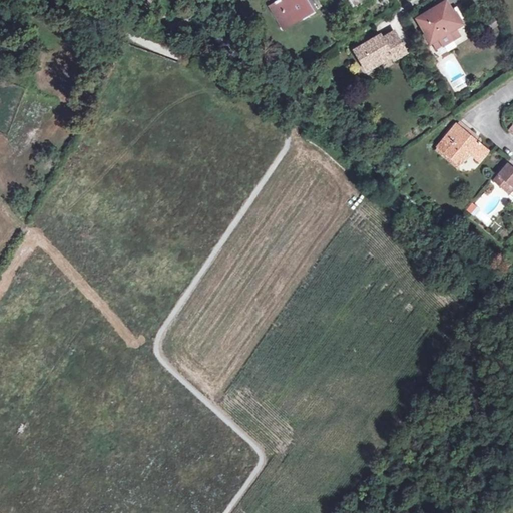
[(279,0),(271,6),(276,15),(275,15),(282,26),(300,16),(301,18),(317,9),(312,0),(279,0)]
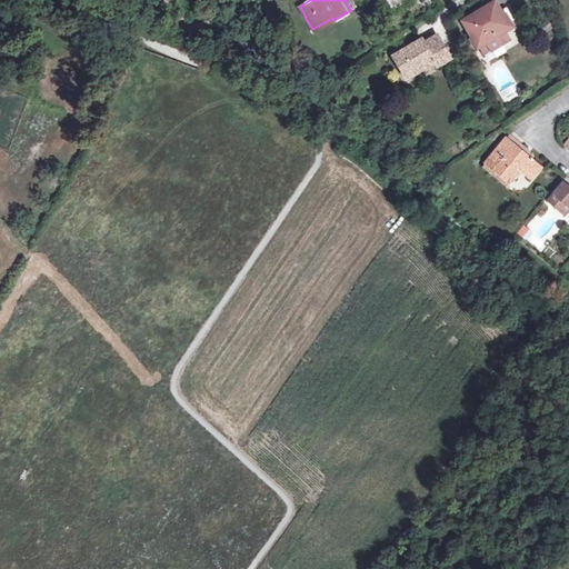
[(385,0),(391,10),(407,0),(385,0)]
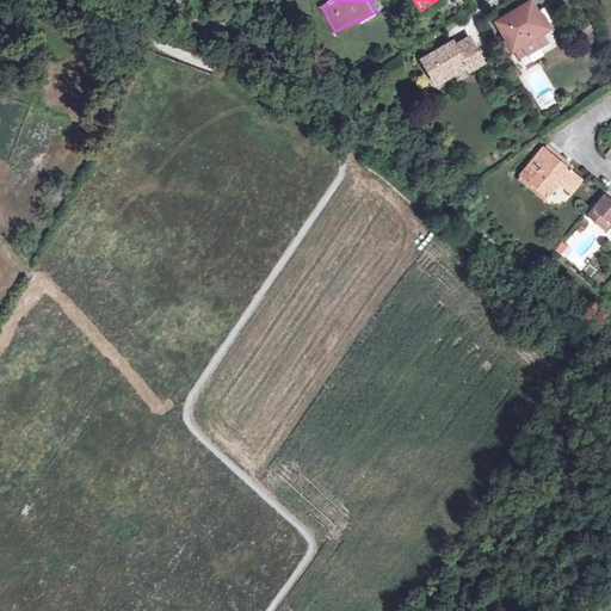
[(531,2),(498,23),(507,39),(516,53),(519,59),(547,43),(542,36),(535,23),(541,19),(539,16),(531,2)]
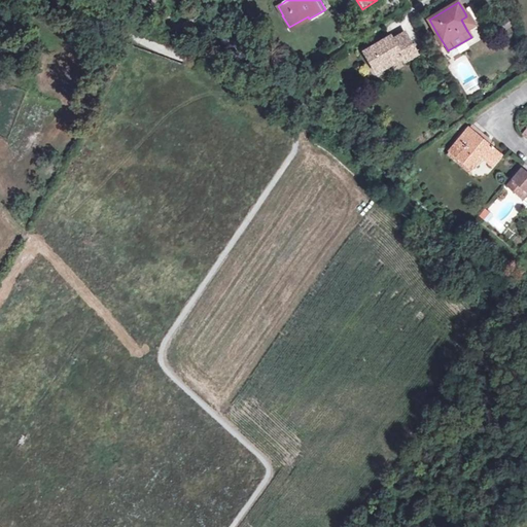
[(466,16),(461,20),(467,31),(478,25),(469,10),(465,13),(466,16)]
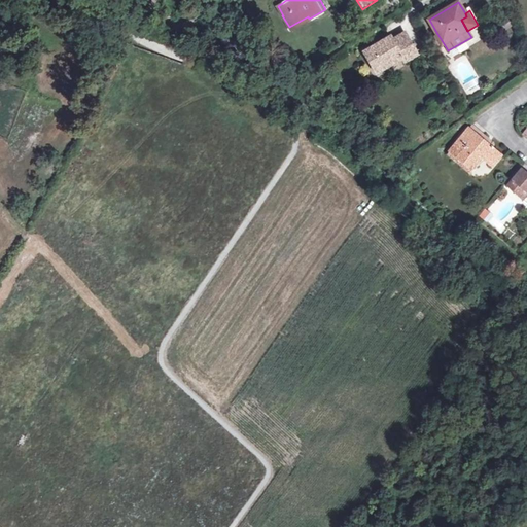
[(393,39),(391,36),(365,51),(377,70),(402,55),(405,61),(417,54),(405,32),(393,39)]
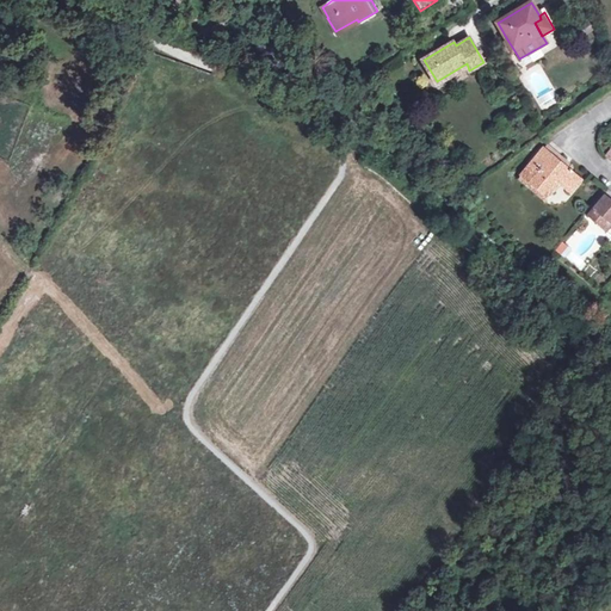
[(507,39),(503,42),(511,55),(516,53),(507,39)]
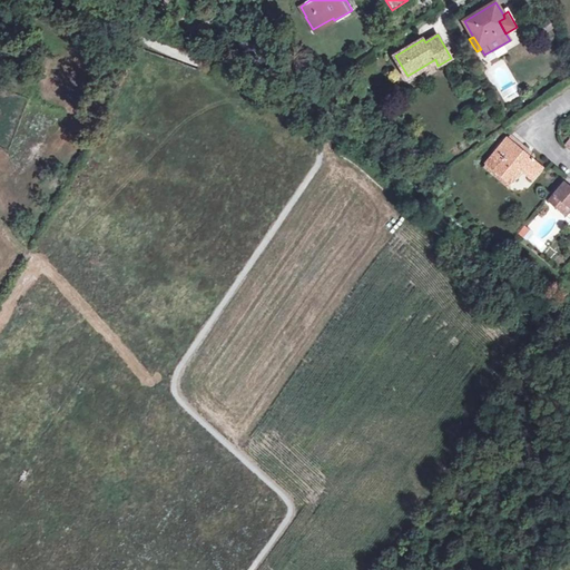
[(508,137),(485,164),(505,182),(509,177),(516,182),(522,173),(531,182),(543,166),(508,137)]
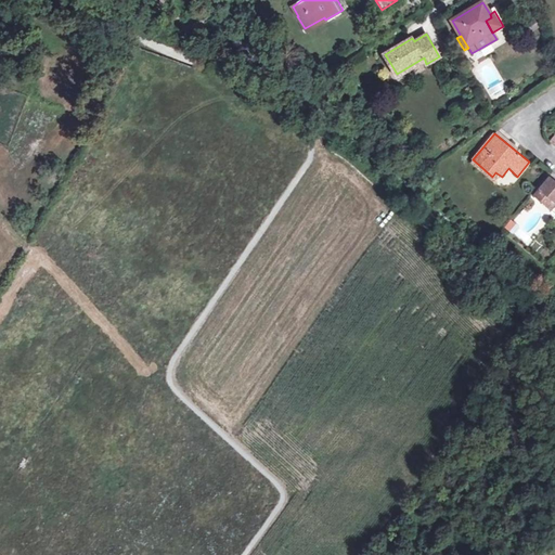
[(473,159),(469,164),(495,185),(502,177),(495,172),(492,177),(473,159)]
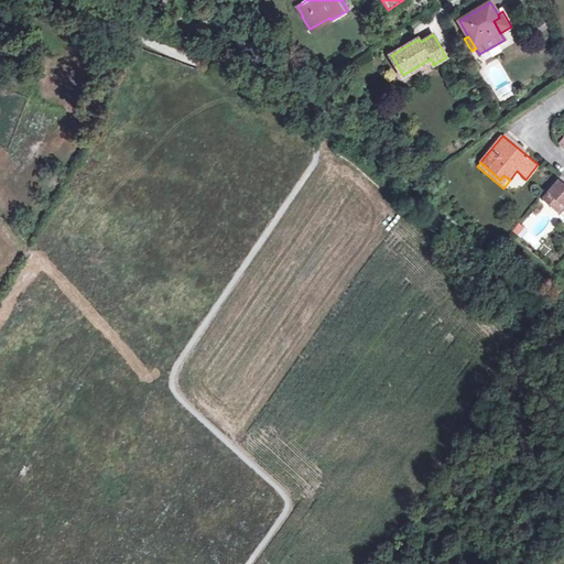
[(563,183),(559,179),(542,198),(555,210),(561,204),(563,206),(563,183)]
